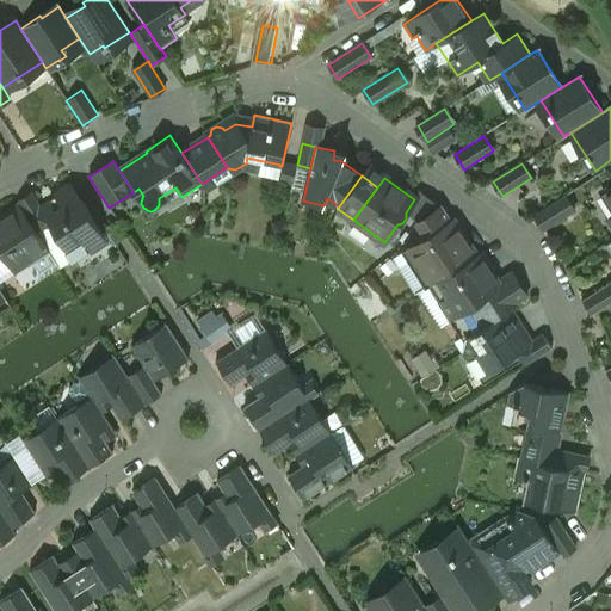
[(103,234),(72,186),(41,207),(38,208),(49,223),(71,255),(103,234)]
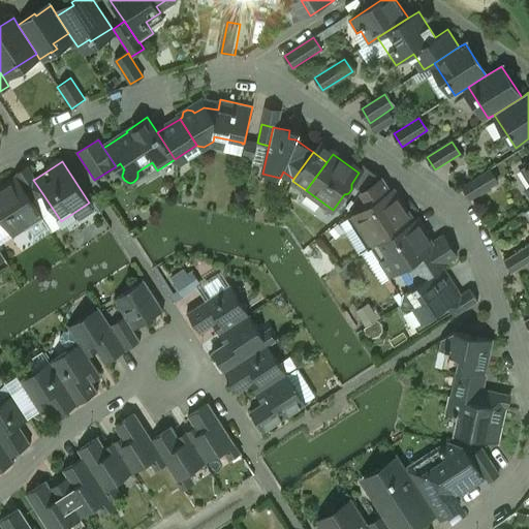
[(42,193),(33,180),(35,179),(27,166),(14,175),(17,177),(18,179),(32,200),(42,193)]
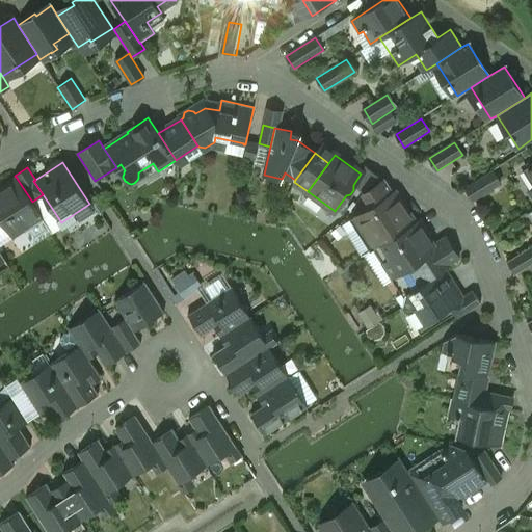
[(490,171),(466,187),(474,201),(499,184),(490,171)]
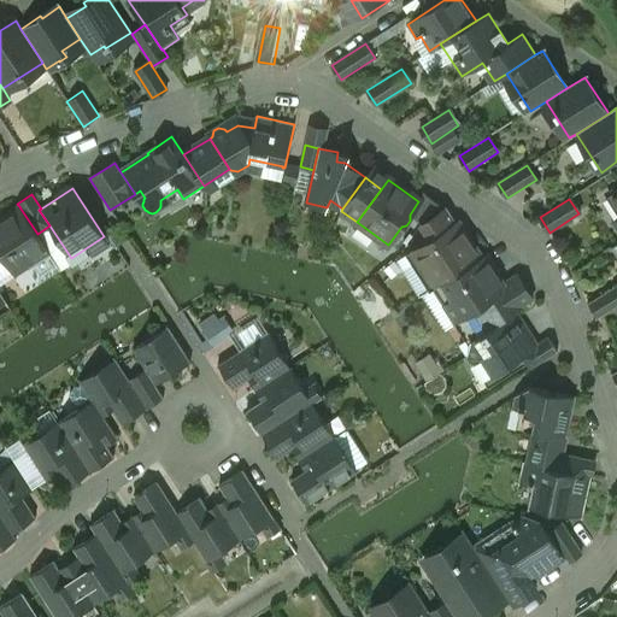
[(21,209),(19,206),(0,219),(0,254),(0,256),(13,275),(48,252),(37,234),(21,209)]
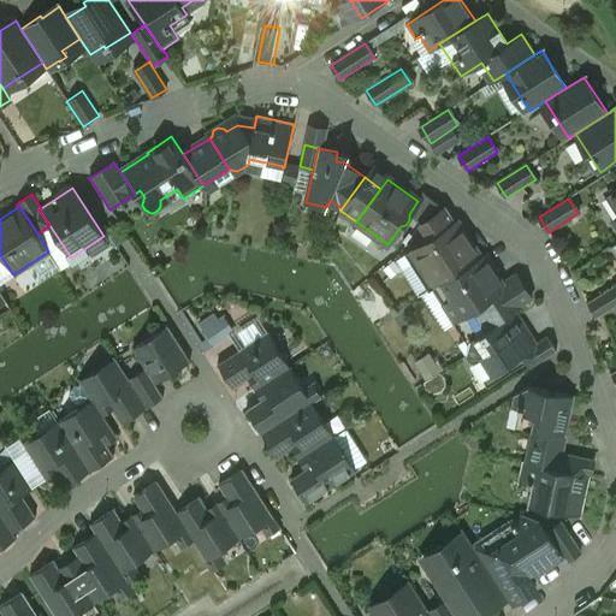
[(444,208),(420,224),(431,241),(455,225),(444,208)]
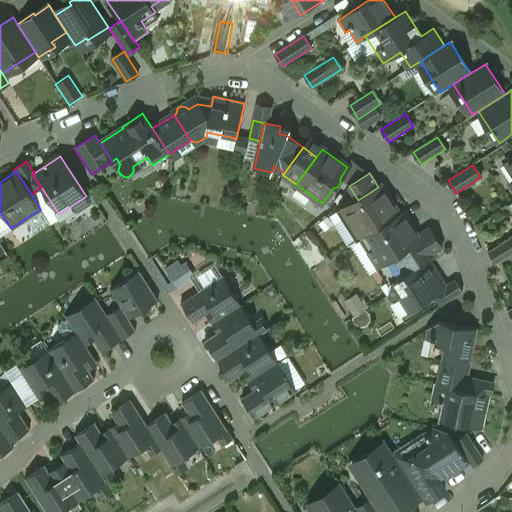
[(378,187),(358,200),(359,201),(344,211),(361,238),(366,235),(398,214),(380,186),(378,187)]
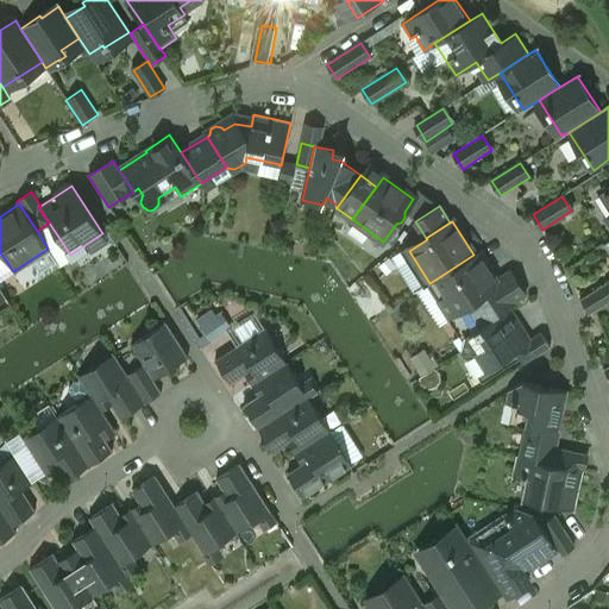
[(473,255),(435,280),(458,314),(478,301),(502,286),(490,267),(487,269),(477,253),(473,255)]
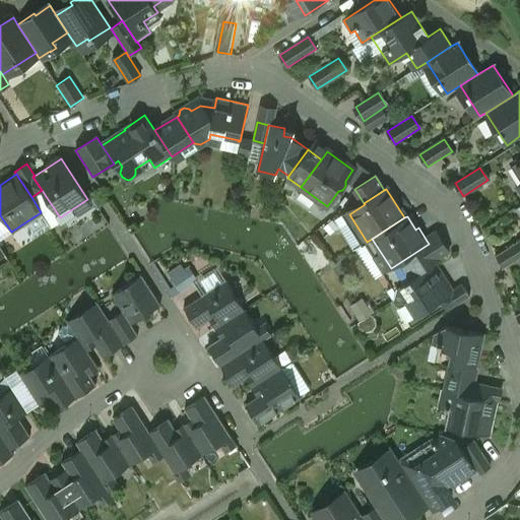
[(429,244),(408,257),(418,272),(427,268),(448,254),(438,238),(429,244)]
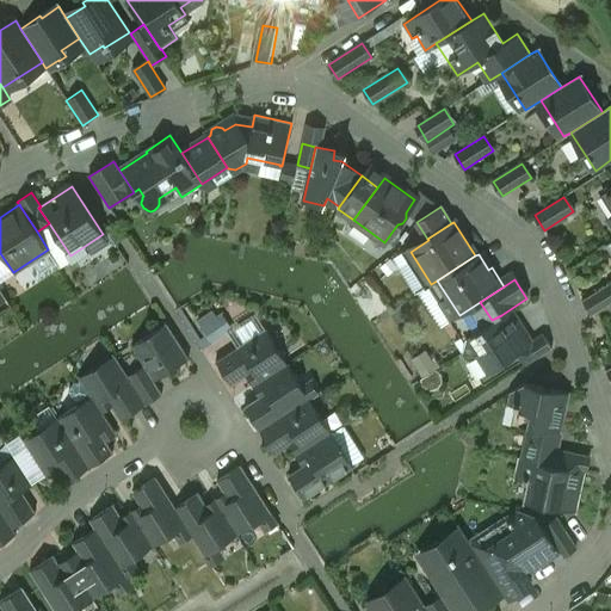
[(610,283),(584,302),(593,315),(610,303),(610,283)]
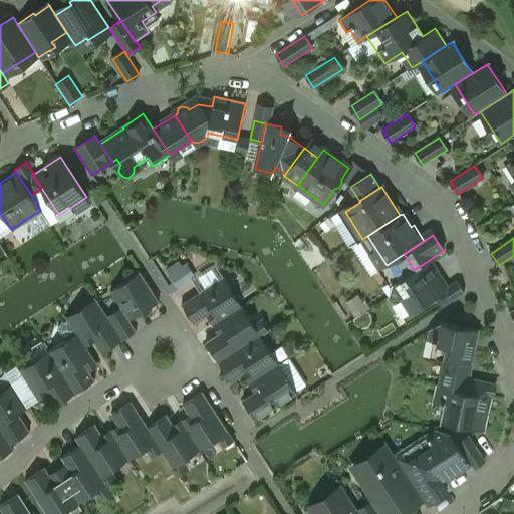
[(172,293),(197,279),(185,258),(160,273),(172,293)]
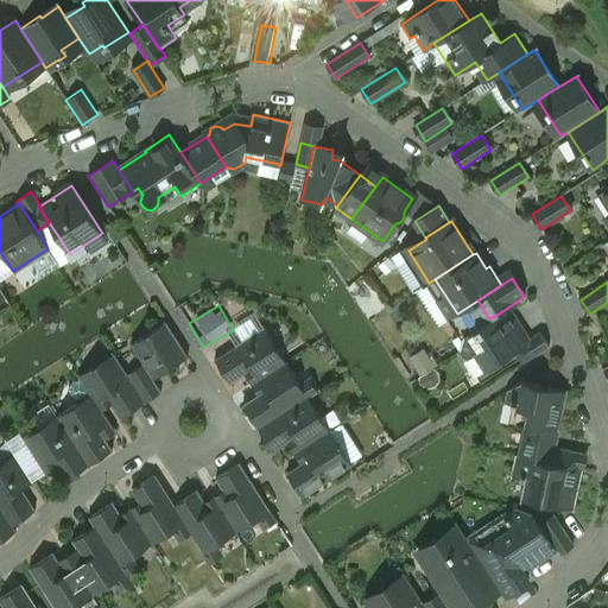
[(548,348),(538,334),(525,343),(513,325),(508,329),(499,314),(489,318),(462,336),(460,350),(464,360),(475,353),(485,369),(513,352),(521,365),(548,348)]
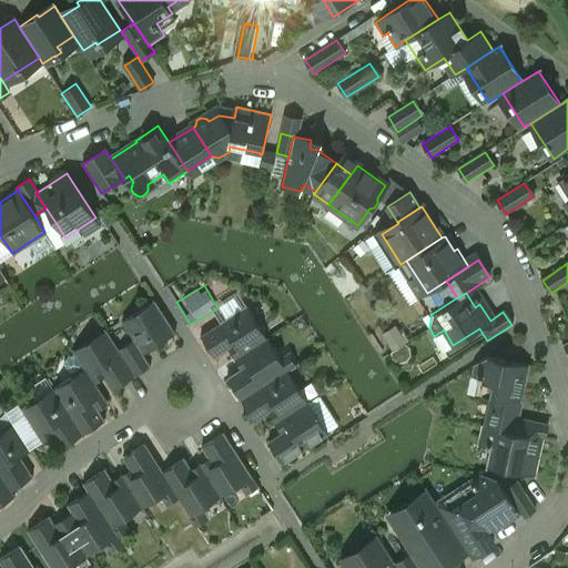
[(424,313),(436,310),(430,294),(419,297),(424,313)]
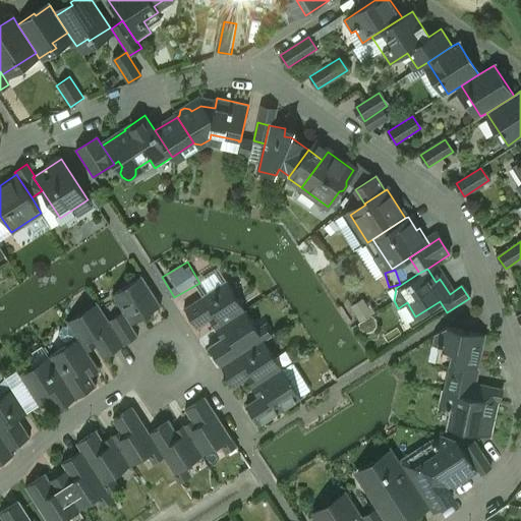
[(141,276),(112,295),(122,312),(131,326),(161,306),(141,276)]
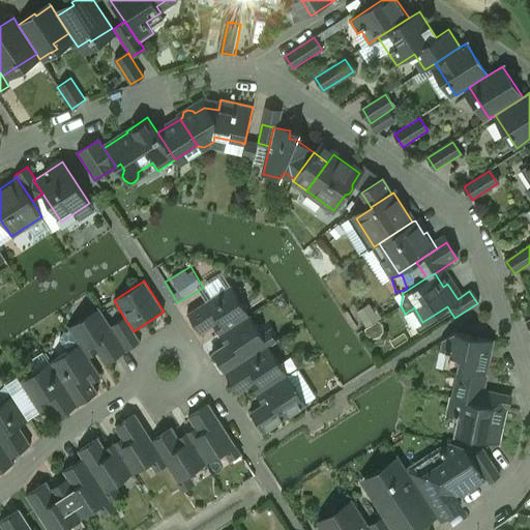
[(230,286),(186,314),(201,335),(219,323),(225,332),(248,317),(230,286)]
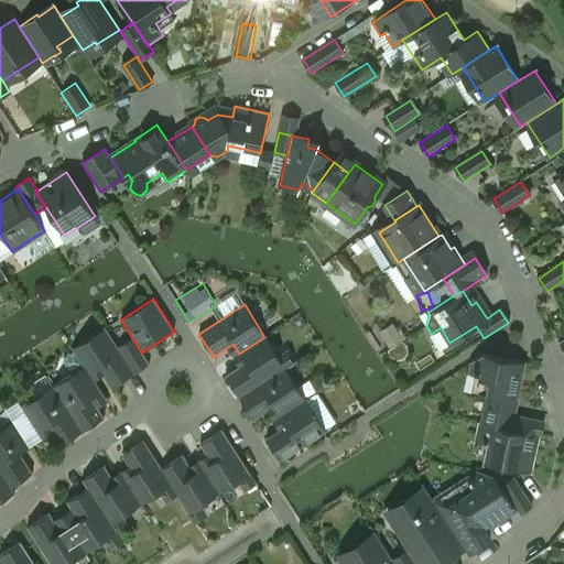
[(391,346),(407,338),(398,322),(382,329),(391,346)]
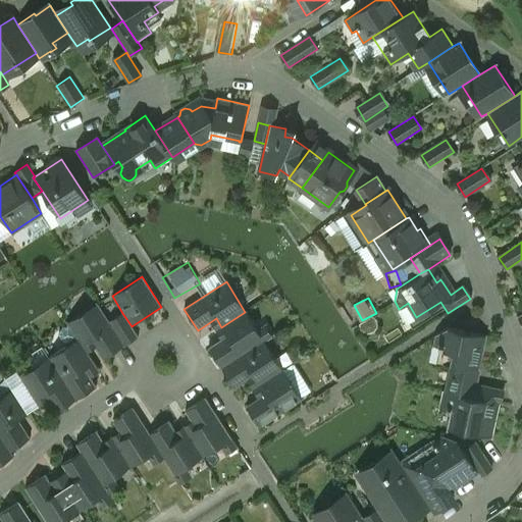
[(97,304),(67,322),(67,323),(77,340),(77,338),(83,347),(92,341),(103,359),(124,346),(109,321),(97,304)]
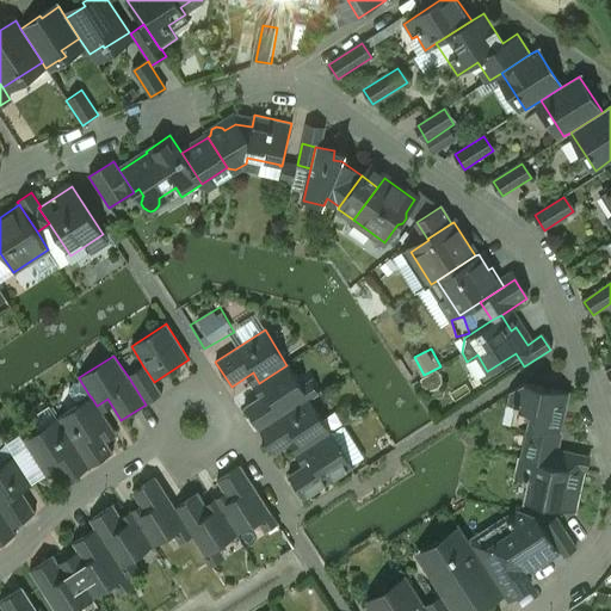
[(309,399),(287,365),(259,383),(266,393),(244,407),(259,431),(309,399)]
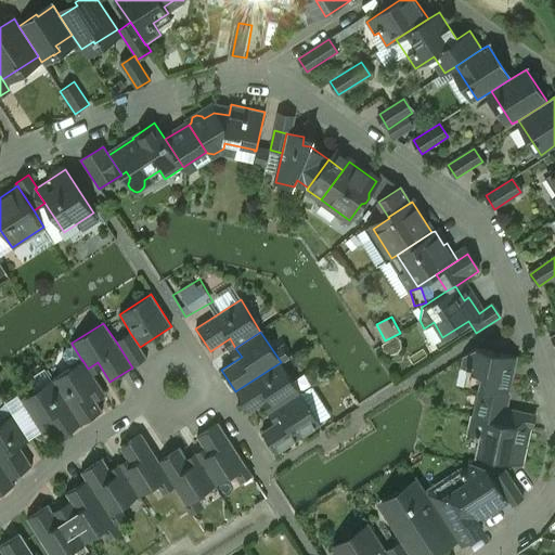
[(140,347),(130,333),(116,341),(132,368),(146,359),(140,347)]
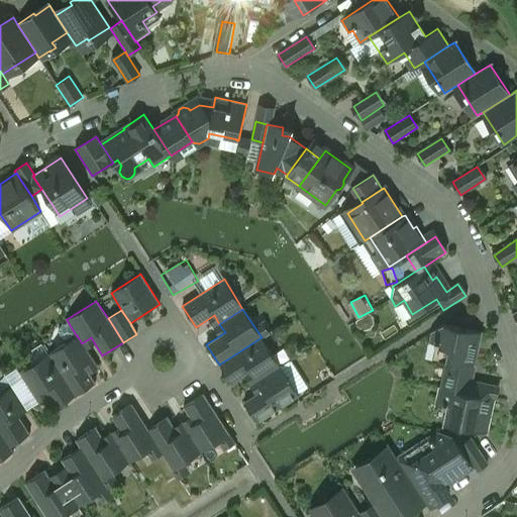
[(482,333),(443,325),(431,333),(428,343),(439,345),(441,348),(438,360),(449,363),(443,389),(469,395),(472,381),(475,366),(472,366),(475,349),(470,348),(472,341),(480,343),(482,333)]
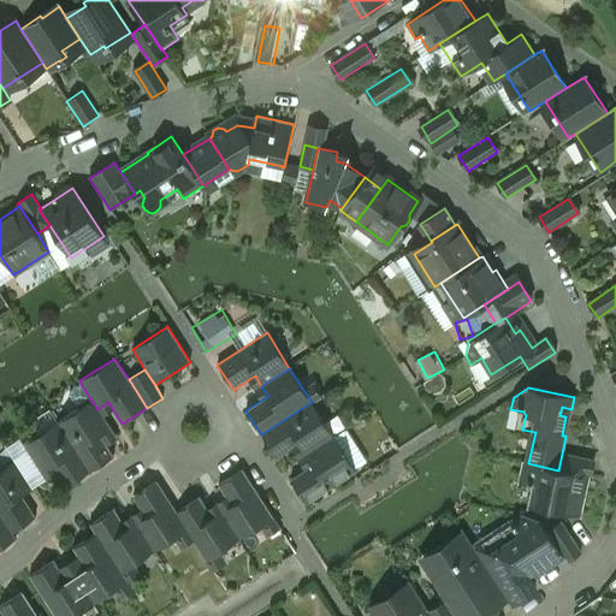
[(92,401),(58,422),(89,472),(114,456),(105,443),(114,437),(98,409),(92,400),(92,401)]
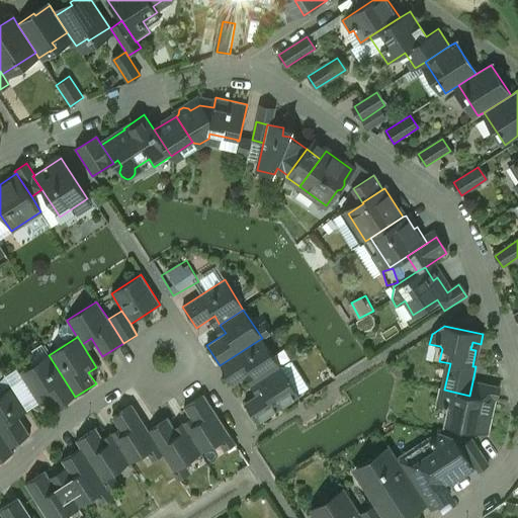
[(280,367),(262,338),(220,365),(233,385),(251,374),(257,382),(280,367)]
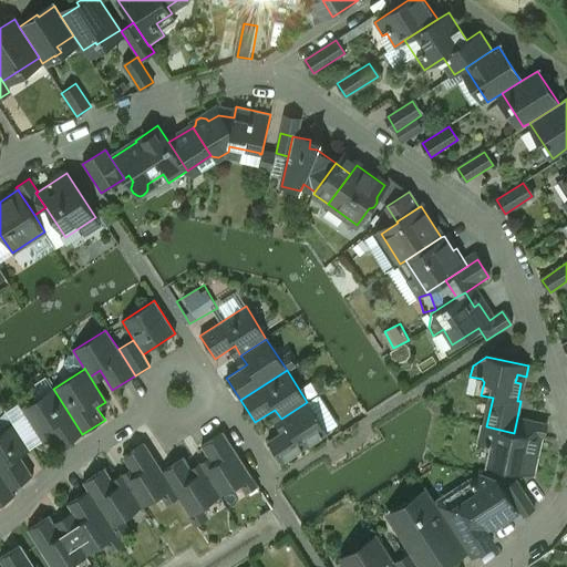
[(82,434),(53,389),(21,410),(41,442),(51,435),(60,449),(82,434)]
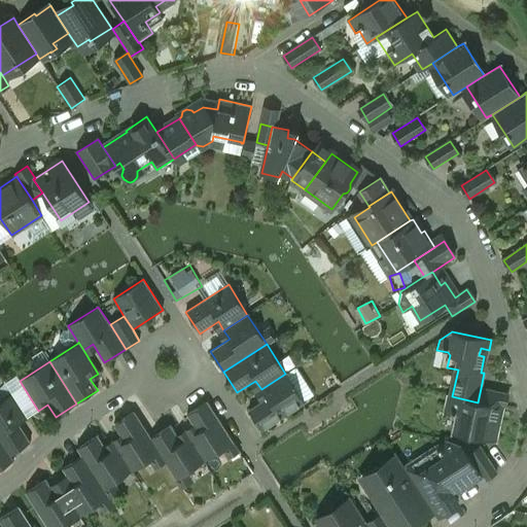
[(285,374),(261,389),(267,397),(248,410),(261,431),(305,403),(285,374)]
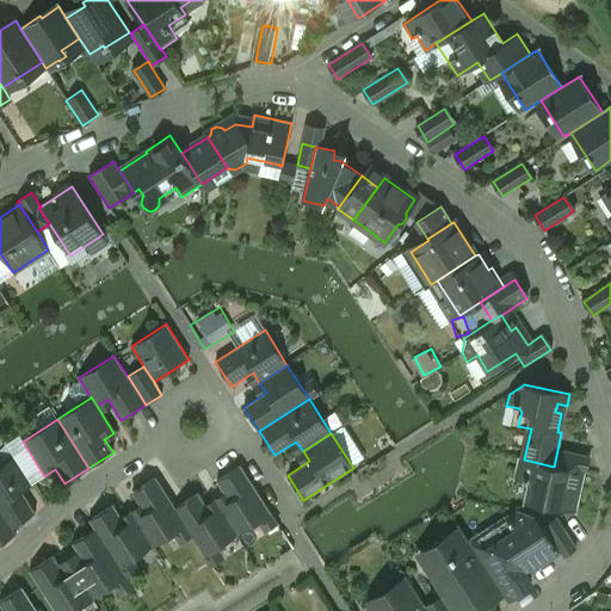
[(590,456),(557,450),(554,467),(561,468),(580,473),(586,473),(590,456)]
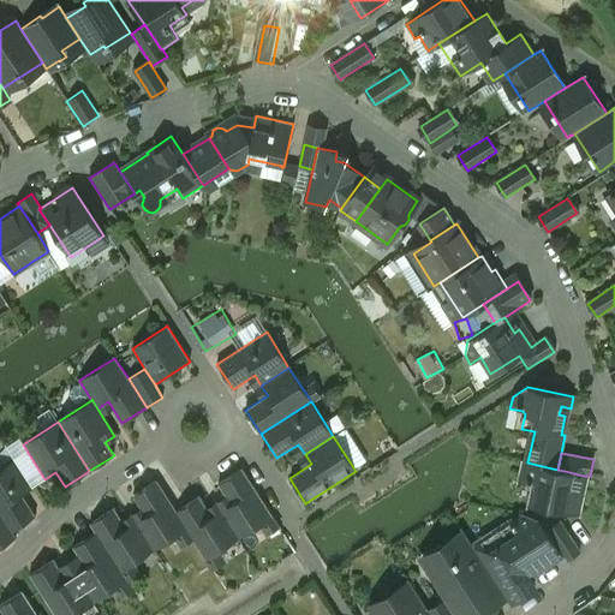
[(16,460),(0,469),(0,513),(12,532),(12,531),(36,517),(22,495),(33,488),(16,460)]
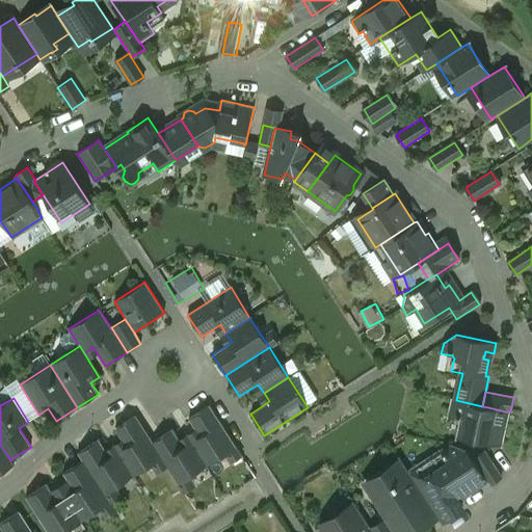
[(456,400),(452,399),(449,418),(461,421),(466,429),(464,436),(500,444),(501,442),(499,441),(503,424),(505,411),(488,407),(482,406),(456,400)]
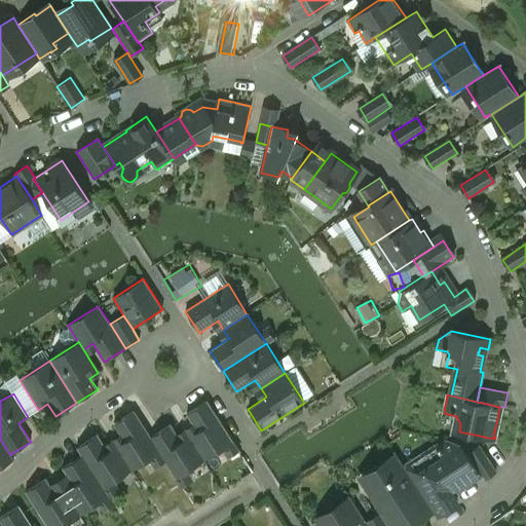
[(82,455),(63,467),(74,485),(58,495),(46,478),(26,491),(47,525),(62,525),(110,495),(105,488),(160,453),(177,479),(233,442),(207,401),(186,414),(197,431),(182,442),(171,424),(151,437),(134,410),(113,424),(123,440),(107,450),(97,434),(77,447),(82,455)]
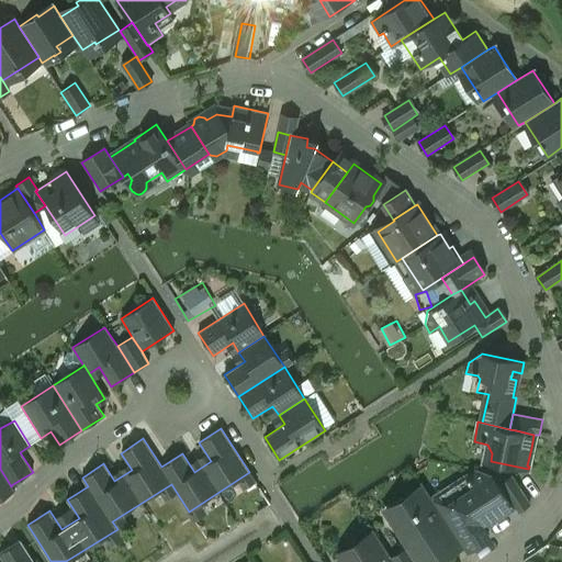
[(0,501),(14,491),(11,485),(11,486),(0,469),(0,501)]
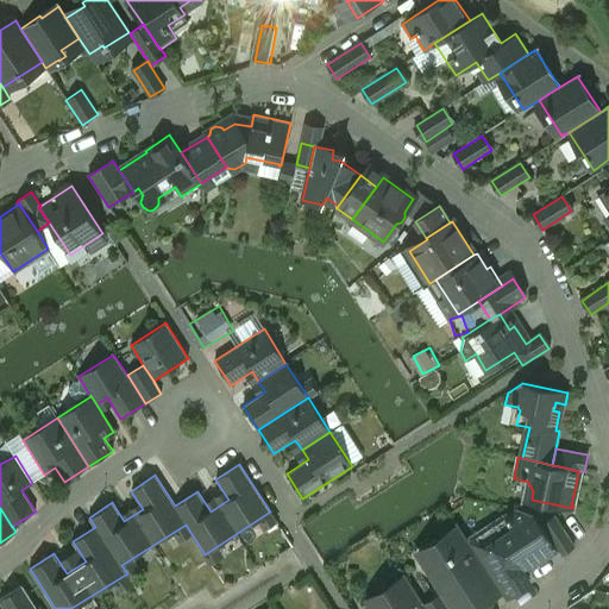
[(554,548),(541,527),(532,513),(514,509),(503,515),(507,522),(495,531),(498,537),(475,552),(478,558),(488,571),(510,557),(521,572),(522,575),(541,562),(539,558),(554,548)]
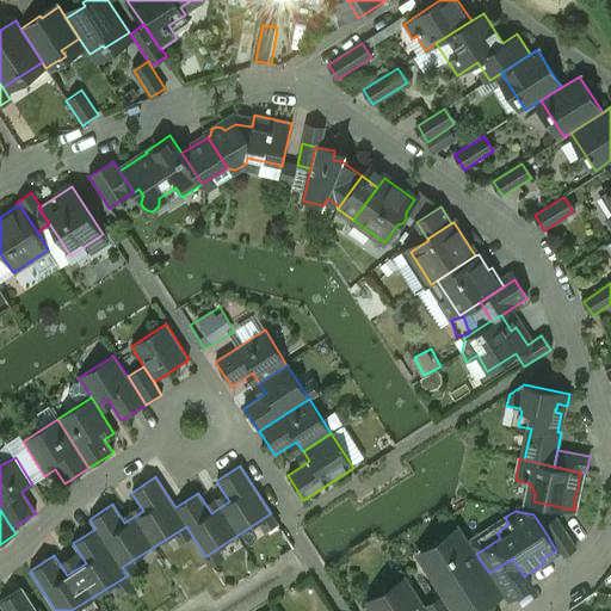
[(576,548),(557,519),(543,529),(556,550),(562,557),(576,548)]
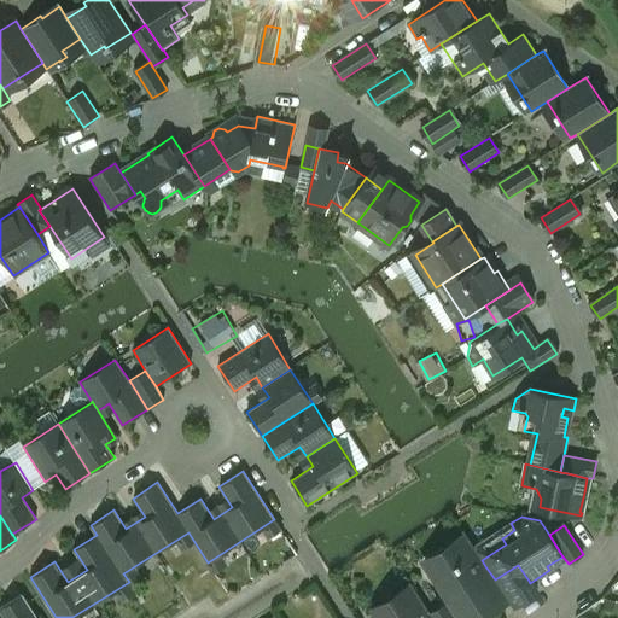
[(458,540),(450,544),(449,549),(450,552),(439,559),(435,577),(431,579),(447,605),(455,617),(478,617),(484,614),(481,608),(494,599),(495,595),(491,589),(497,584),(495,579),(485,566),(482,560),(470,540),(464,543),(462,541),(458,540)]
